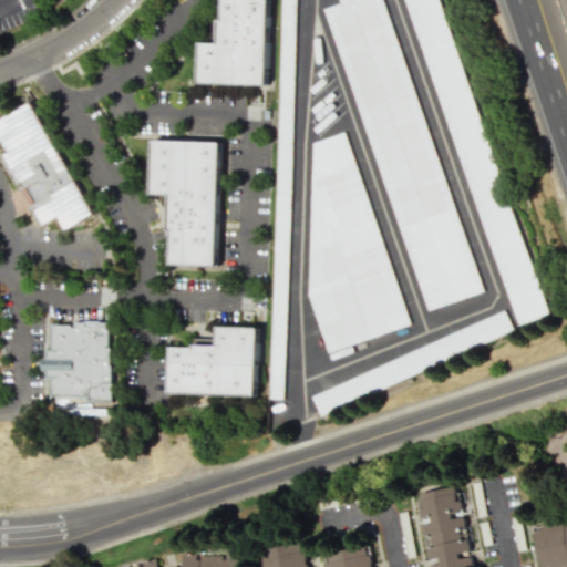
[(199,83),(268,85),(269,0),(222,0),(222,43),(200,42),(199,83)]
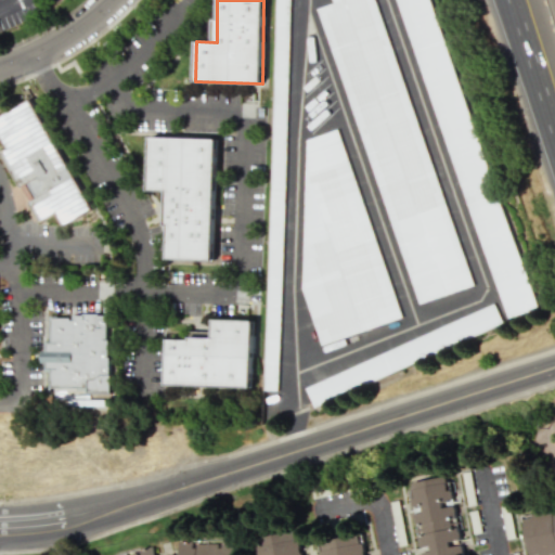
[(275,0),(263,389),(278,389),(289,0),(275,0)]
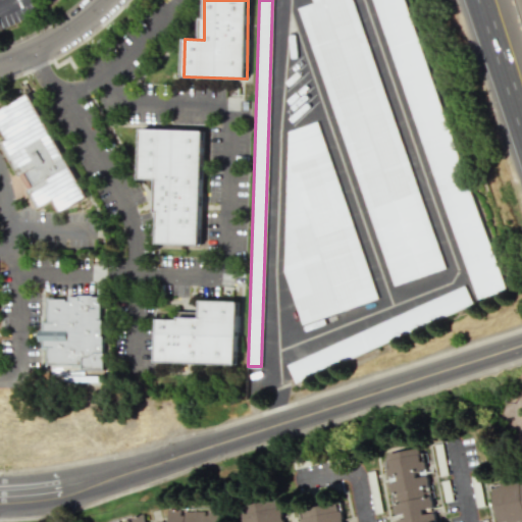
[(313,0),(352,0),(445,268),(396,288),(298,8),(314,2),(313,0)]
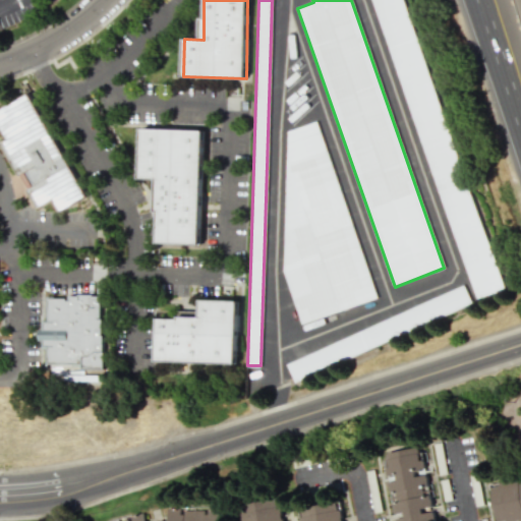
[(371,0),(475,298),(504,287),(403,0),(371,0)]
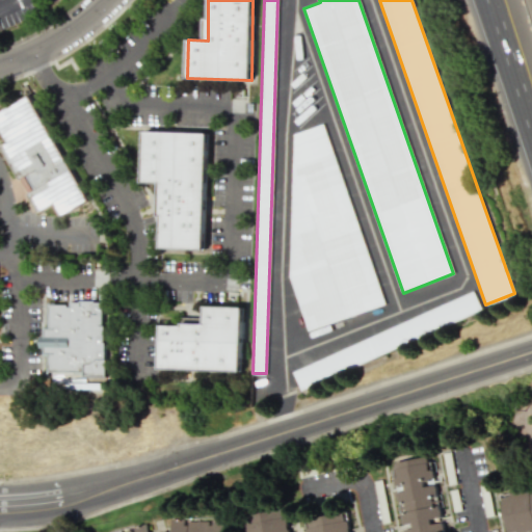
[(0,109),(0,132),(5,143),(1,145),(18,181),(22,179),(38,212),(53,205),(59,216),(85,203),(32,95),(0,109)]
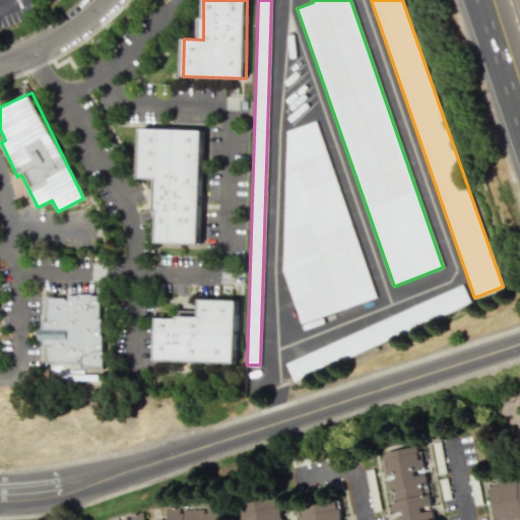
[(286,132),(282,271),(302,324),(378,299),(316,122),(286,132)]
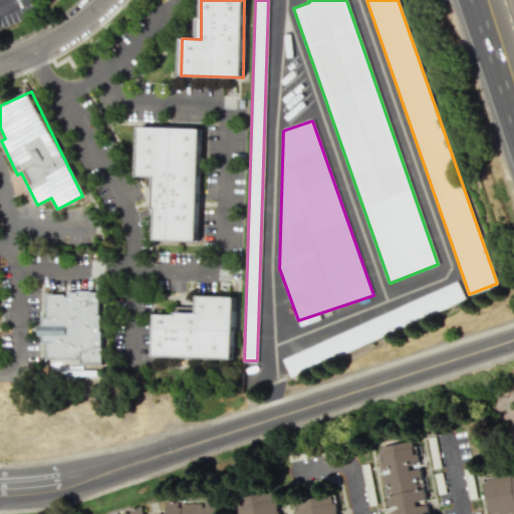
[(201,129),(140,126),(138,177),(156,177),(154,240),(198,241),(201,129)]
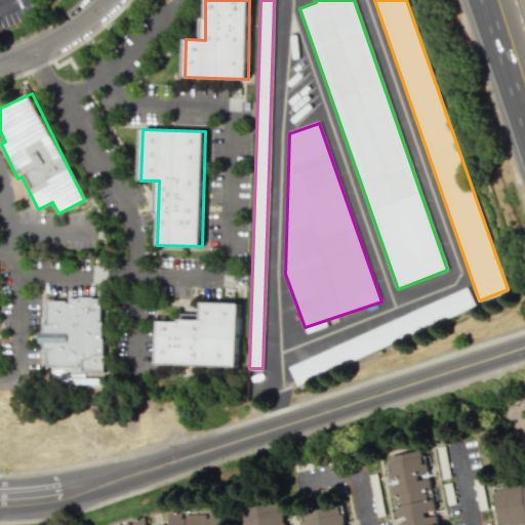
[(289,366),(295,380),(297,385),(474,305),(466,287),(289,366)]
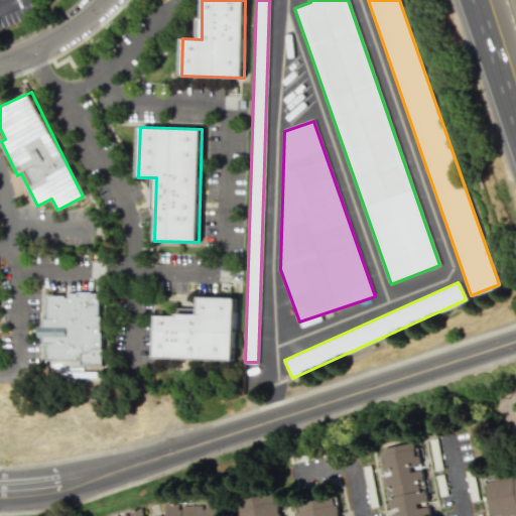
[(102,293),(47,292),(47,317),(40,317),(40,344),(46,344),(46,361),(81,362),(81,366),(102,366),(102,293)]
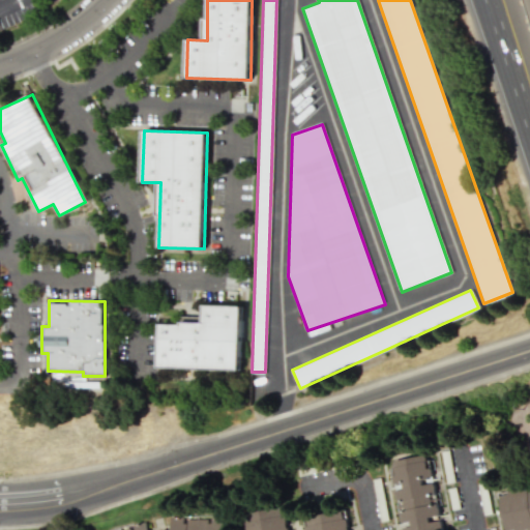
[(159,367),(241,371),(242,305),(205,304),(204,324),(162,322),(159,367)]
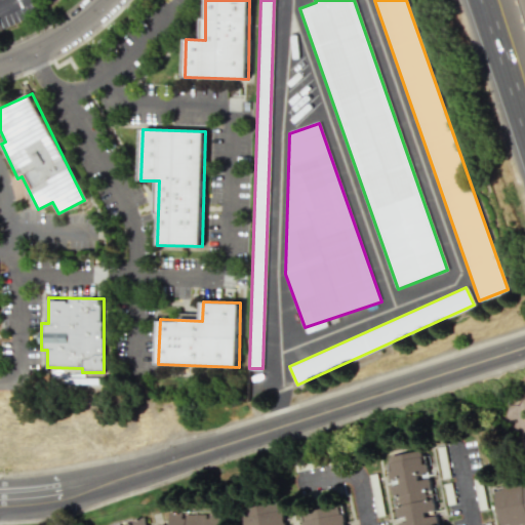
[(438,524),(436,513),(435,513),(422,450),(385,456),(396,518),(406,516),(407,521),(398,523),(398,524),(438,524)]
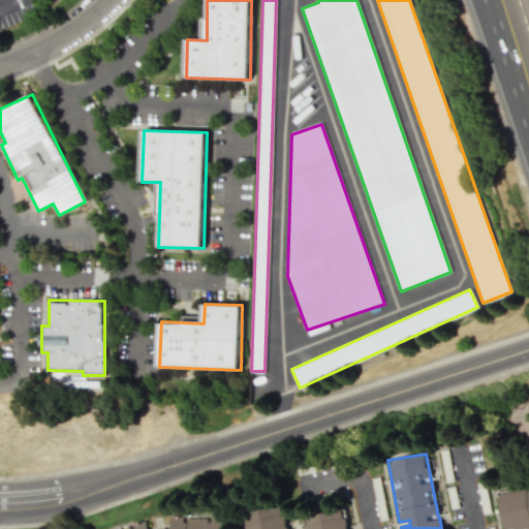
[(503,528),(523,528),(528,528),(528,485),(497,491),(503,528)]
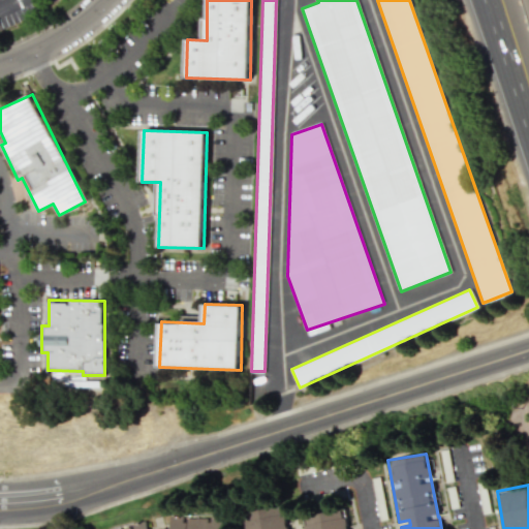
[(244,510),(245,528),(286,528),(284,507),(244,510)]
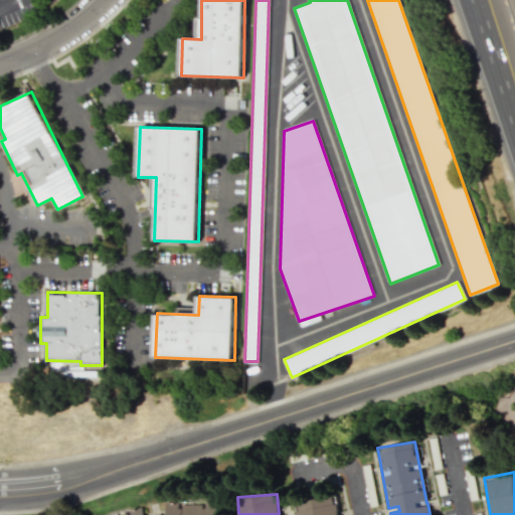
[(297,501),(297,514),(337,514),(336,497),(297,501)]
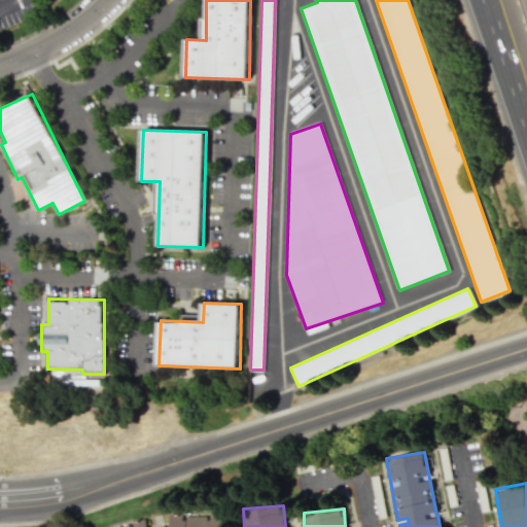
[(169,515),(168,526),(222,526),(223,515),(169,515)]
